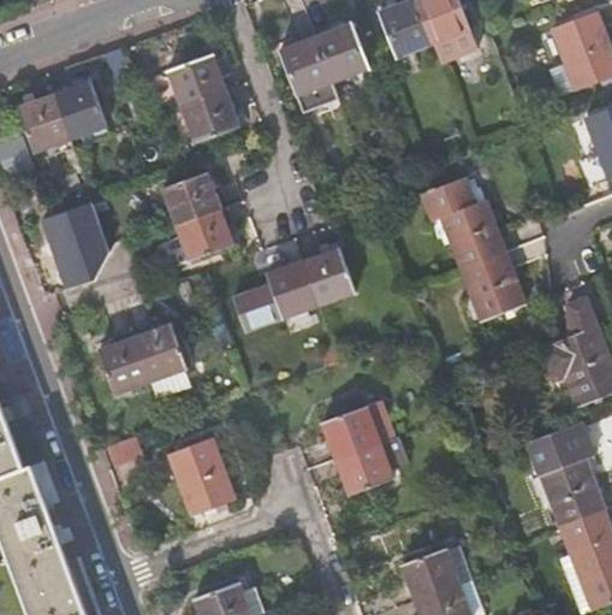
[(429,43),(413,0),(409,0),(375,13),(392,58),(429,43)]
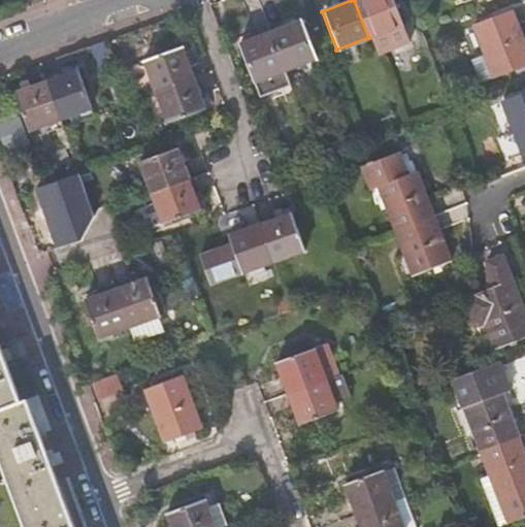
[(354,0),(368,37),(398,25),(388,0),(354,0)]
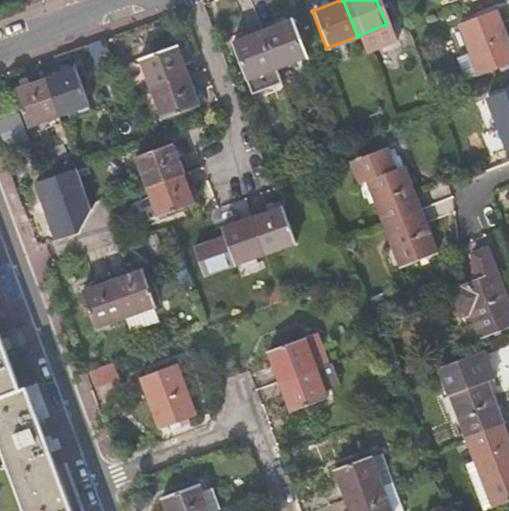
[(505,22),(508,20),(508,0),(501,0),(496,3),(505,22)]
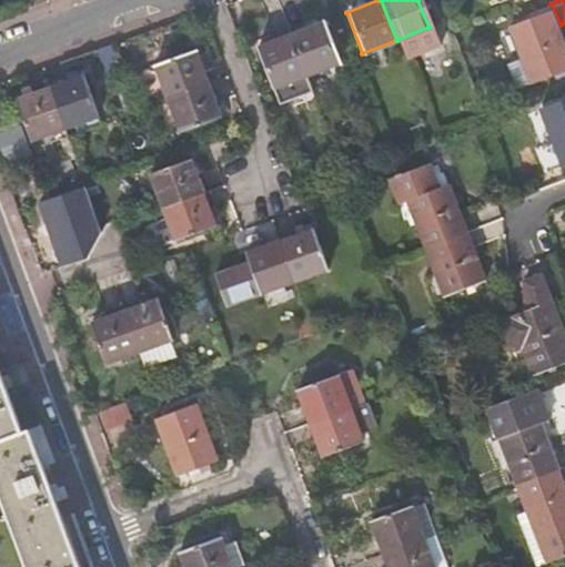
[(518,58),(504,64),(514,89),(564,69),(564,58),(546,11),(506,27),(518,58)]
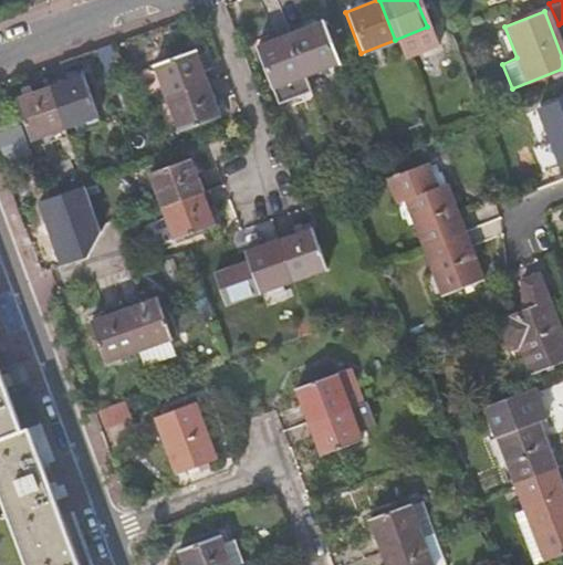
[(320,22),(287,34),(303,75),(336,63),(320,22)]
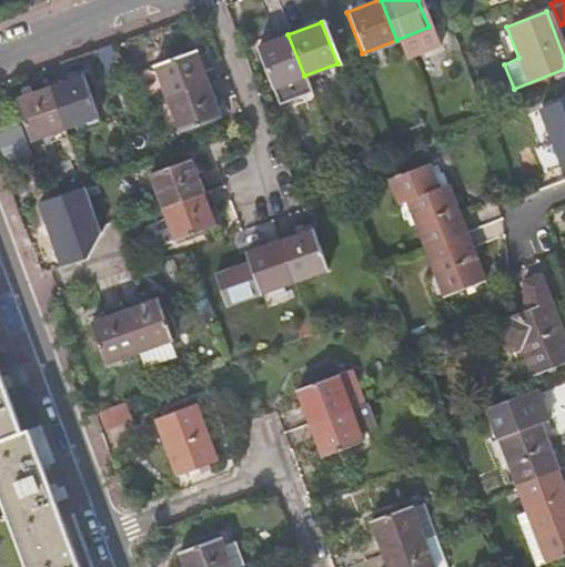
[(304,76),(288,34),(254,48),(270,89),(304,76)]
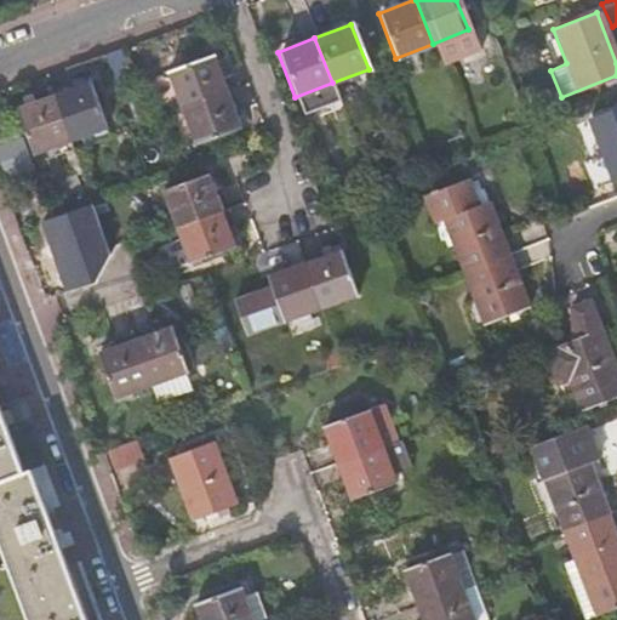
[(119,49),(103,55),(112,81),(129,75),(119,49)]
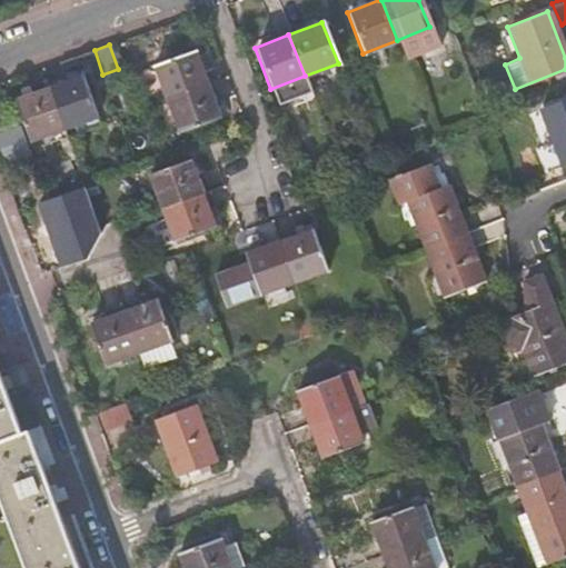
[(152,65),(166,99),(206,83),(194,50),(152,65)]
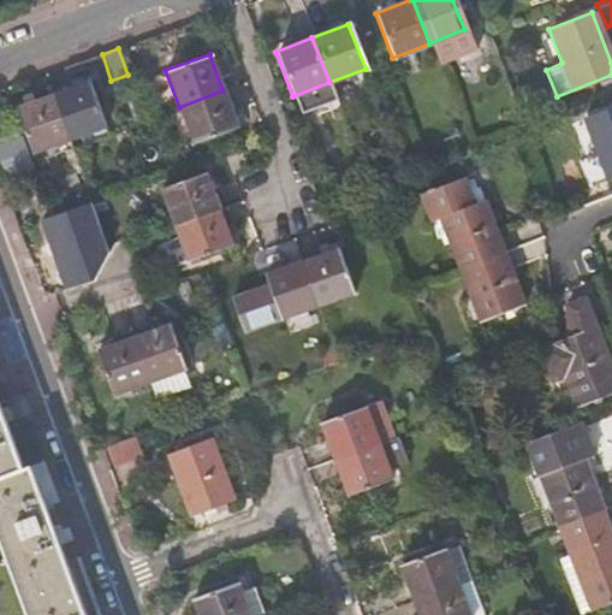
[(88,82),(52,94),(67,139),(104,125),(88,82)]
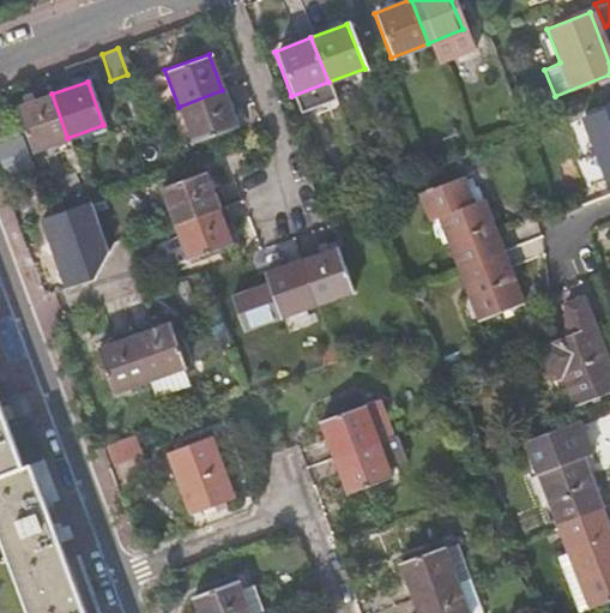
[(222,90),(179,107),(192,143),(235,126),(222,90)]
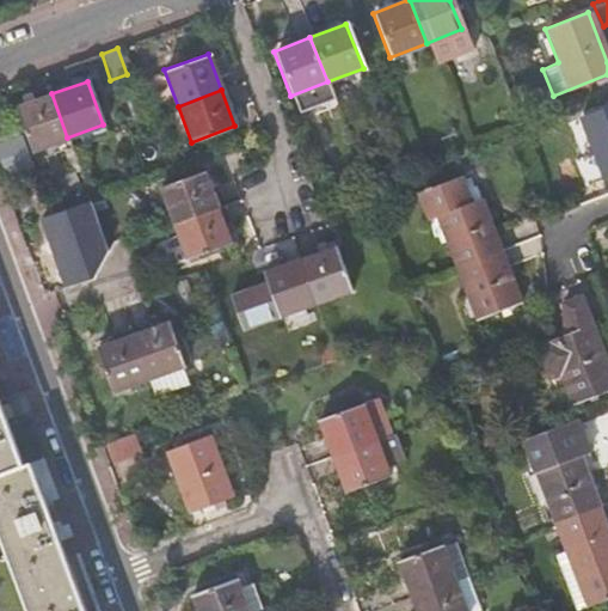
[(67,138),(51,93),(14,107),(30,151),(67,138)]
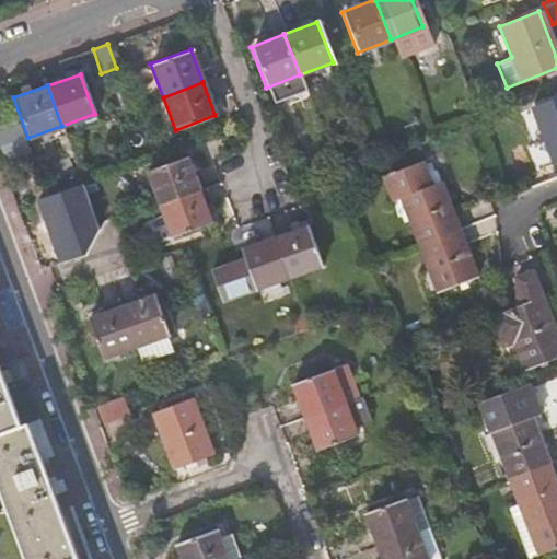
[(556,96),(531,107),(552,163),(556,161),(556,96)]
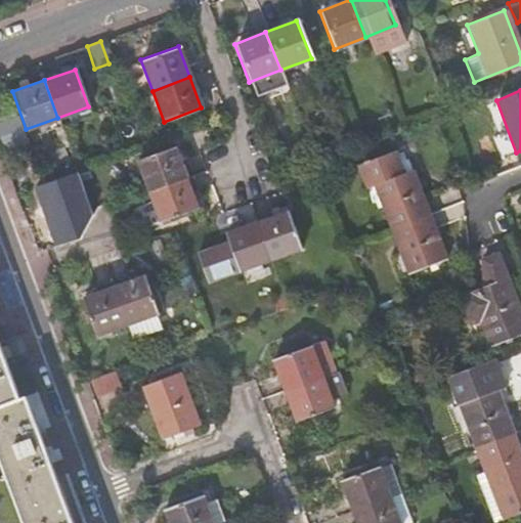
[(135,160),(147,190),(184,177),(173,146),(135,160)]
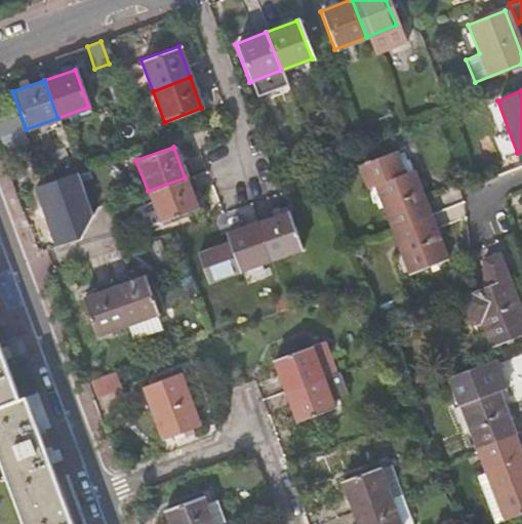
[(373,184),(391,228),(428,214),(410,169),(402,172),(393,151),(369,160),(368,158),(360,161),(361,163),(356,164),(365,187),(373,184)]
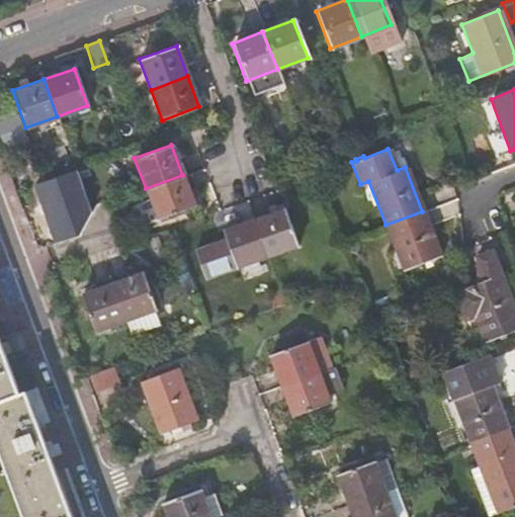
[(50,241),(80,235),(76,217),(90,213),(81,167),(36,176),(50,241)]
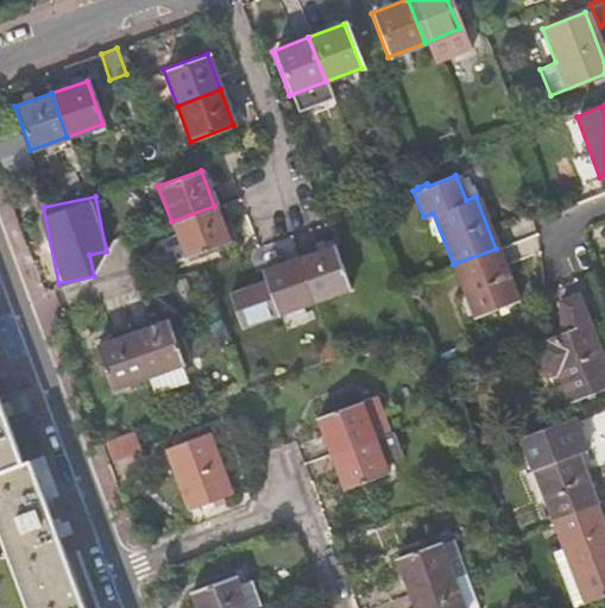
[(214,206),(171,221),(184,258),(228,242),(214,206)]
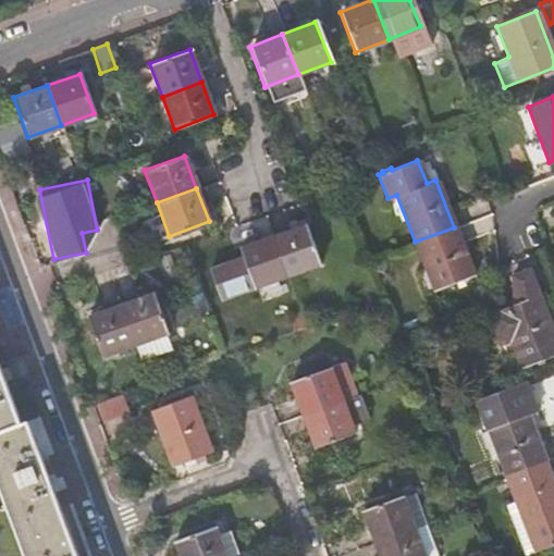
[(304,224),(271,236),(285,275),(318,263),(304,224)]
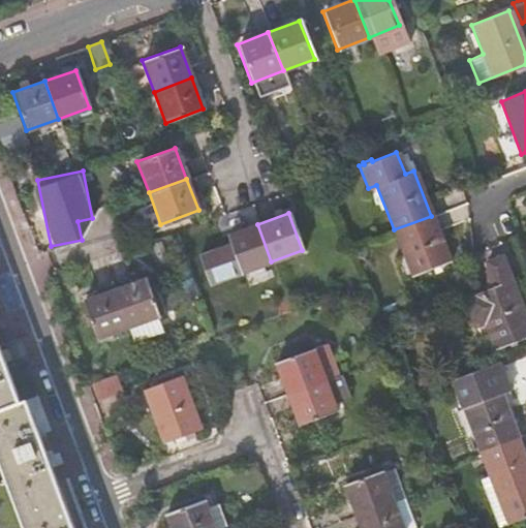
[(431,216),(394,229),(411,275),(447,260),(431,216)]
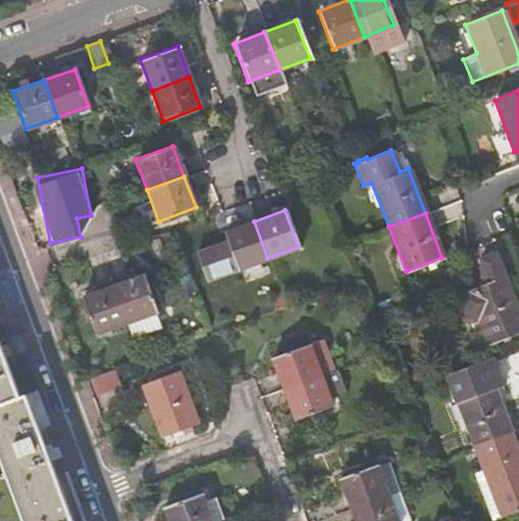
[(267,258),(254,221),(223,231),(225,240),(195,251),(206,280),(237,268),(237,269),(267,258)]
